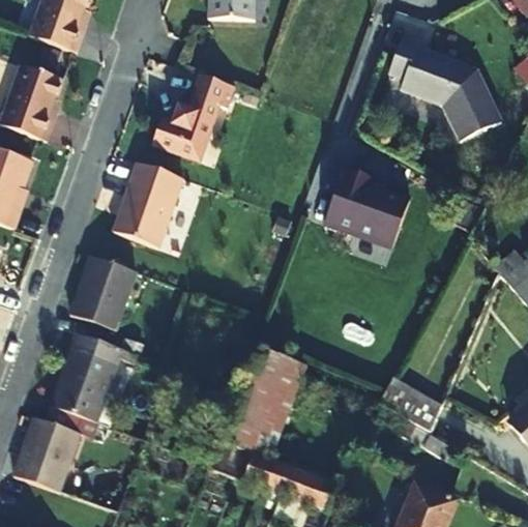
[(39,0),(28,36),(75,53),(84,25),(80,23),(87,0),(39,0)]
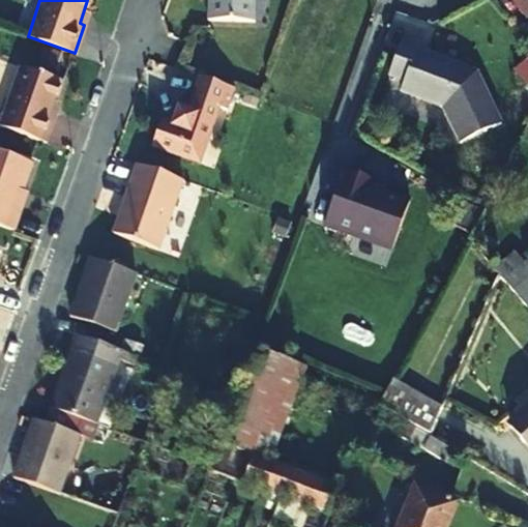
[(248,18),(248,0),(205,0),(205,17),(248,18)]
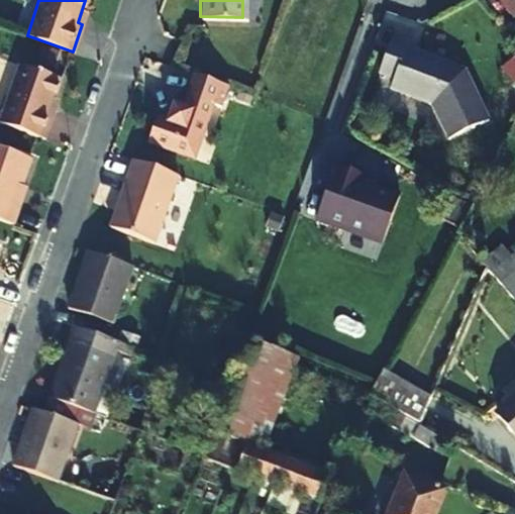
[(392,37),(379,70),(395,76),(391,86),(432,101),(448,136),(489,117),(466,65),(459,68),(448,64),(449,60),(407,44),(408,42),(392,37)]
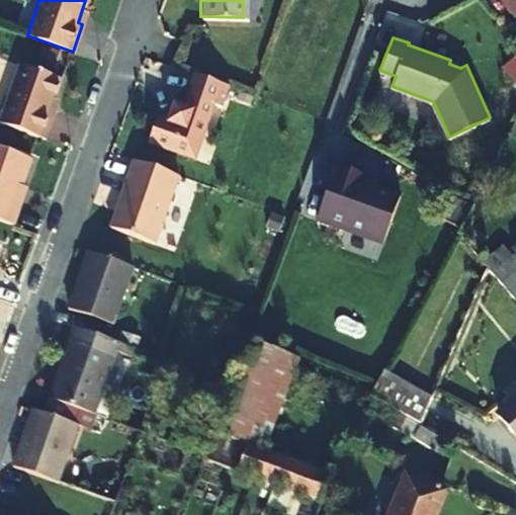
[(0,122),(44,138),(53,110),(49,109),(60,78),(18,64),(0,113),(0,122)]
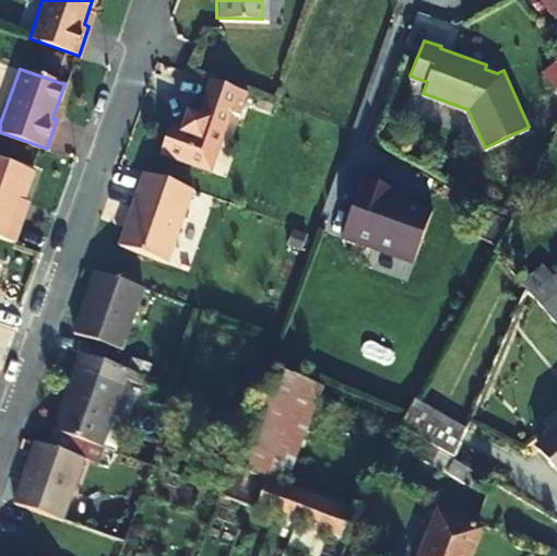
[(238,114),(246,92),(210,79),(197,116),(186,111),(180,130),(167,126),(158,152),(208,169),(228,111),(238,114)]
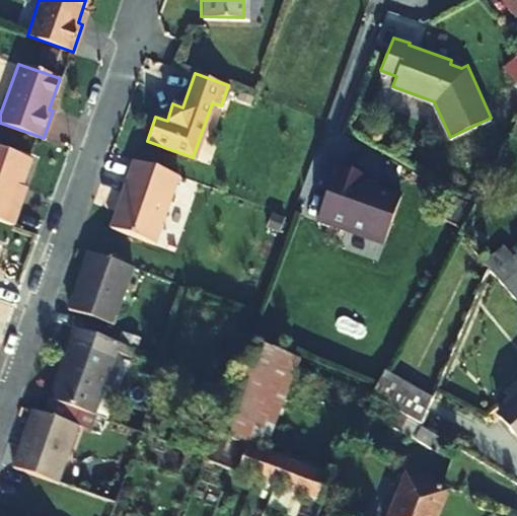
[(0,220),(10,223),(16,206),(10,204),(27,157),(0,147),(0,220)]
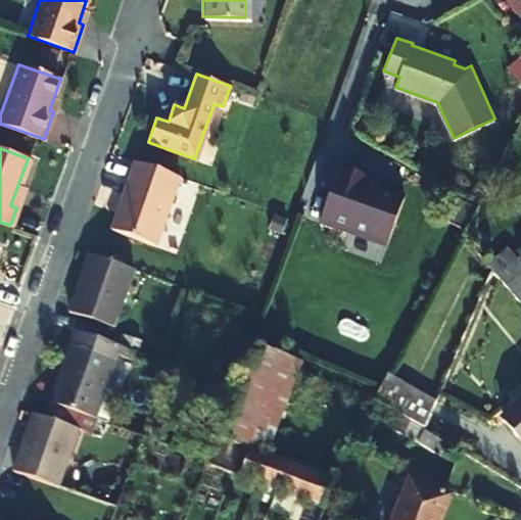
[(152,245),(177,176),(133,159),(107,230),(152,245)]
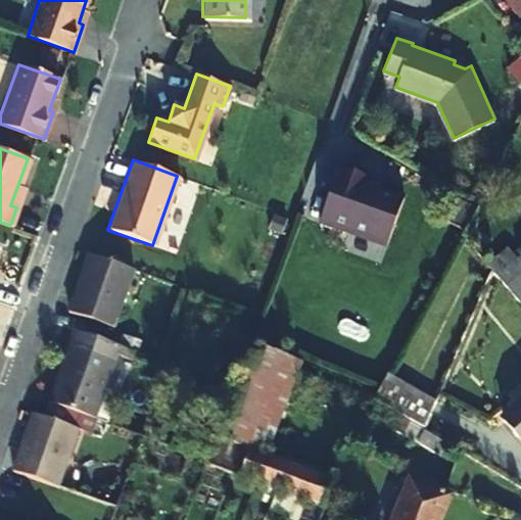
[(372,177),(341,166),(322,220),(389,244),(406,196),(380,187),(380,188),(369,185),(372,177)]
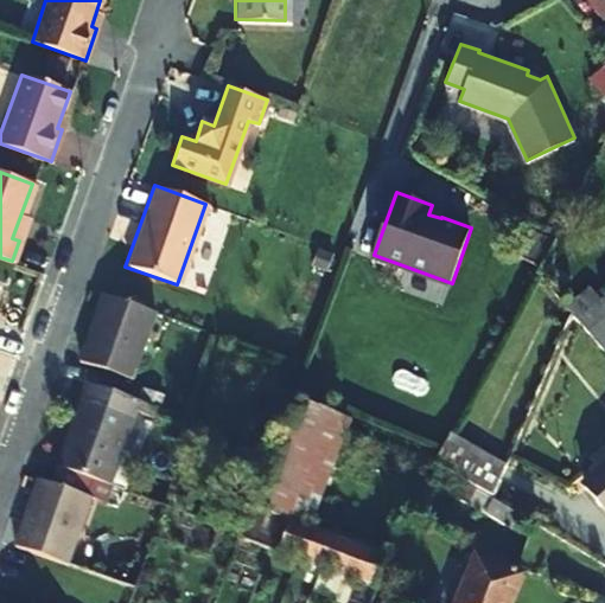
[(155,312),(104,294),(81,360),(131,379),(155,312)]
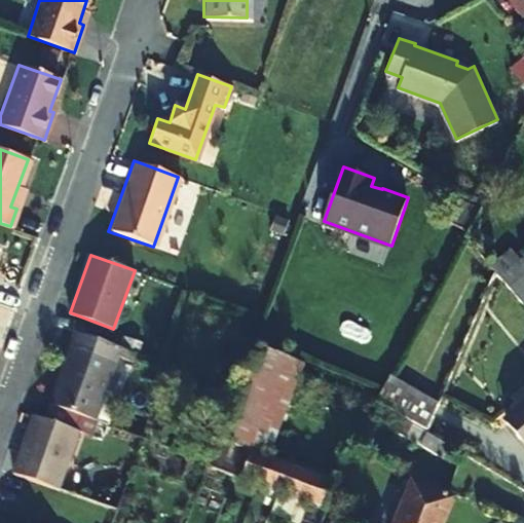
[(523,261),(523,260),(501,277),(523,304),(523,261)]
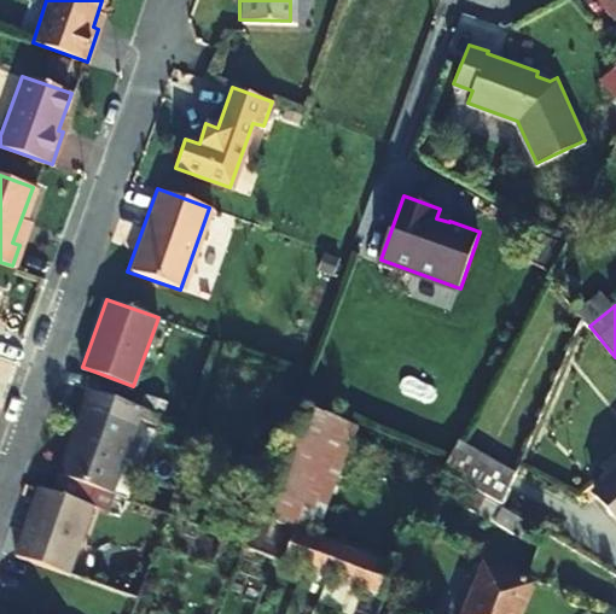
[(115,491),(146,405),(91,386),(59,472),(115,491)]
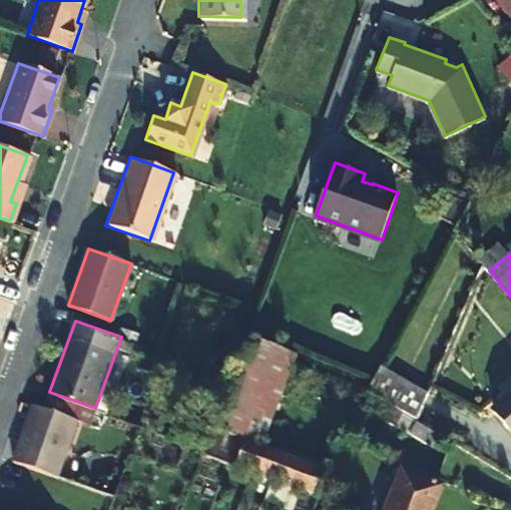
[(263,446),(299,352),(294,350),(253,335),(217,429),(263,446)]
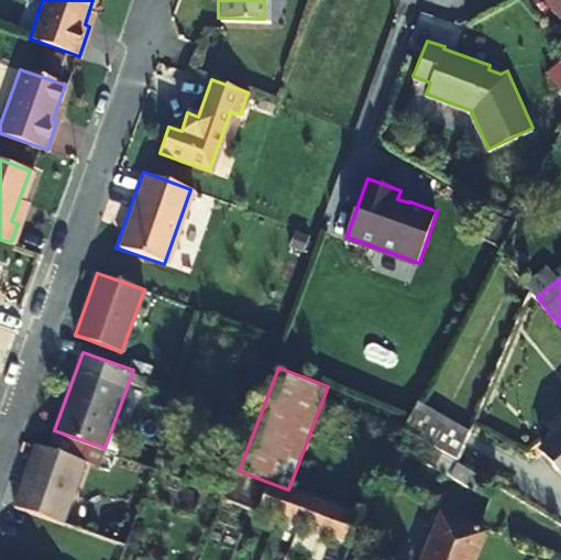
[(473,435),(419,398),(405,425),(437,446),(457,459),(473,435)]
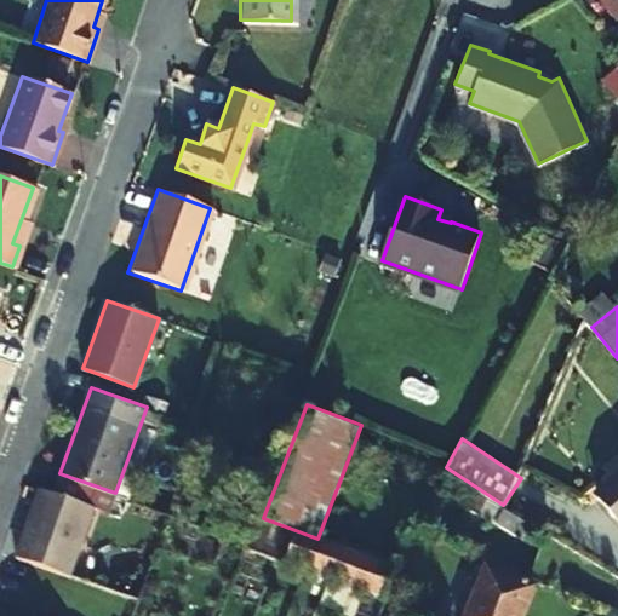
[(617,472),(595,490),(617,516),(617,472)]
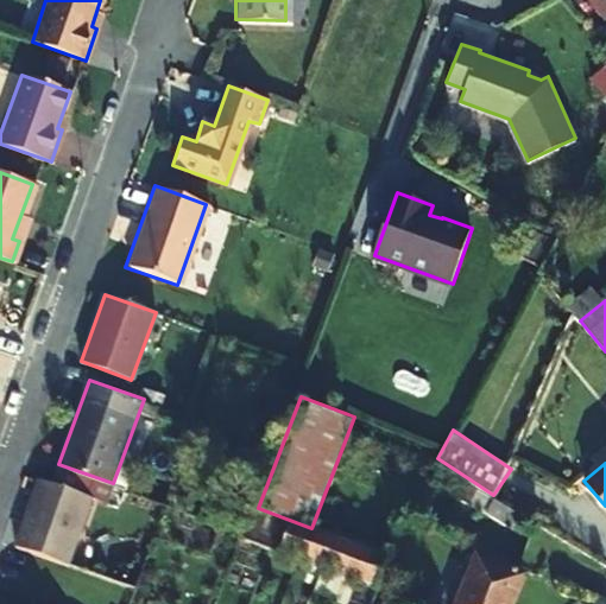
[(109,503),(118,484),(113,483),(58,464),(51,481),(40,477),(16,545),(68,563),(92,496),(109,503)]
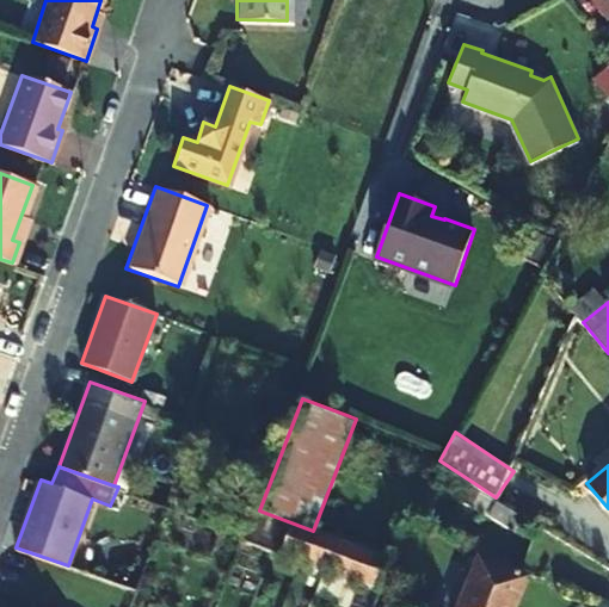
[(514,530),(523,515),(496,497),(474,483),(466,501),(514,530)]
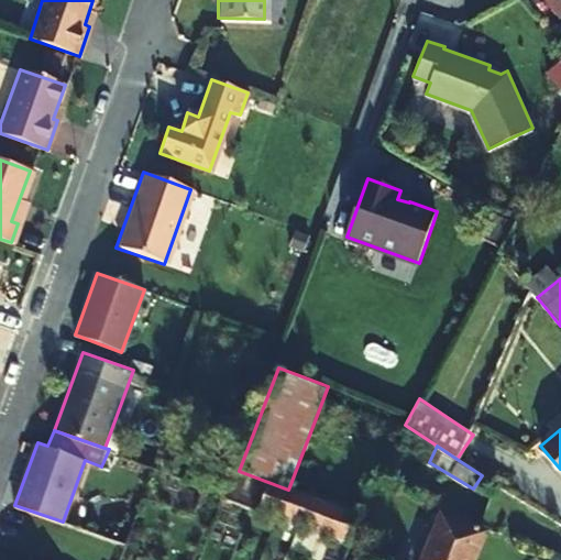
[(249,505),(252,506),(273,515),(297,524),(349,542),(358,515),(288,490),(239,471),(231,468),(222,492),(221,495),(224,497),(249,505)]
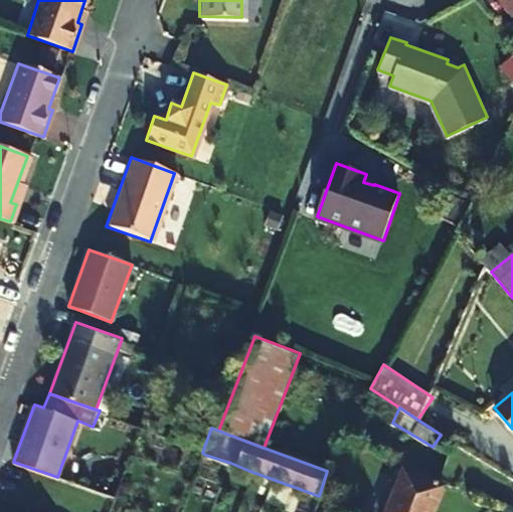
[(249,471),(230,463),(226,475),(246,482),(249,471)]
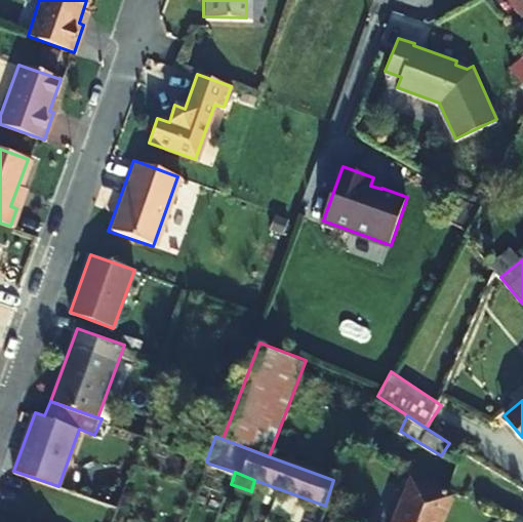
[(440,521),(450,497),(411,481),(394,521),(440,521)]
